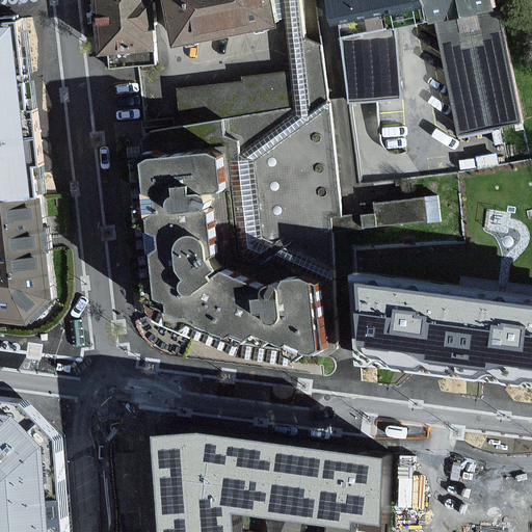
[(155,0),(97,0),(103,54),(106,54),(107,69),(159,63),(157,49),(160,49),(155,0)]
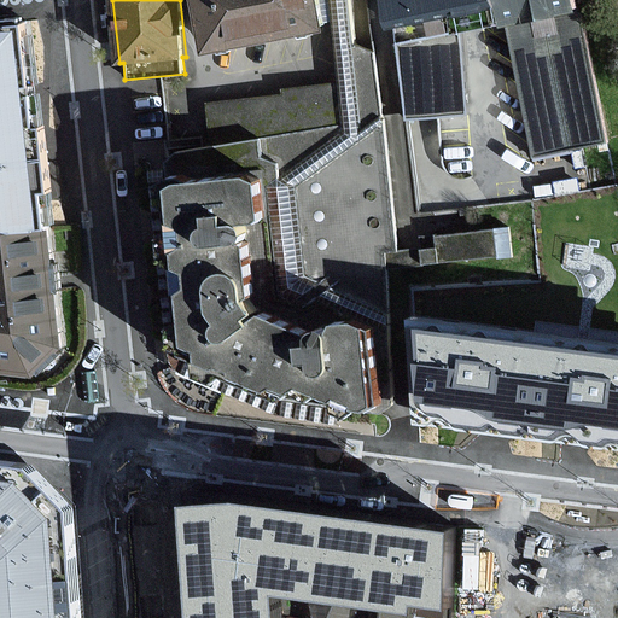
[(327,0),(198,0),(209,51),(333,27),(327,0)]
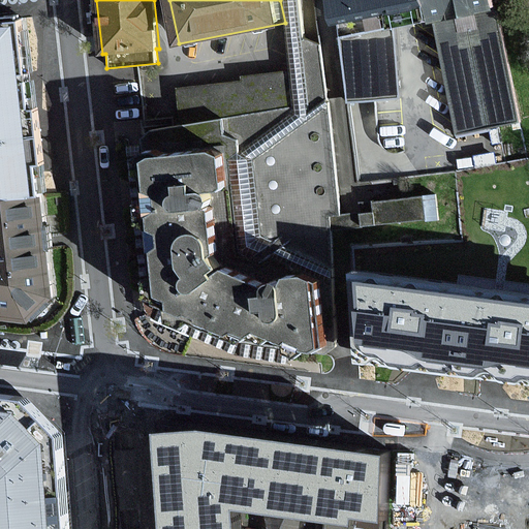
[(430,0),(336,0),(349,101),(400,97),(397,25),(434,18),(430,0)]
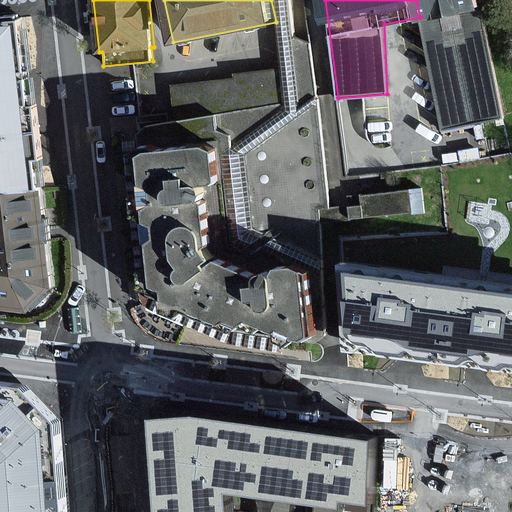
[(481,0),(416,0),(420,17),(440,130),(503,117),(481,0)]
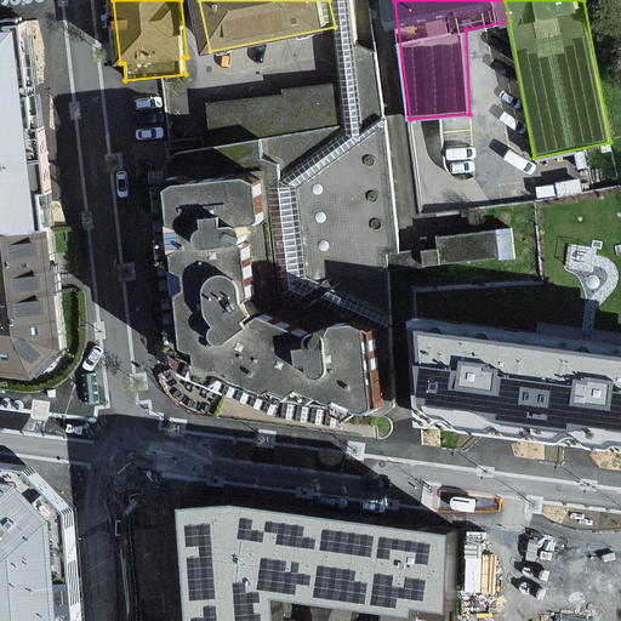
[(0,231),(46,227),(43,189),(52,188),(50,159),(46,124),(36,125),(32,85),(39,84),(35,34),(27,35),(26,24),(0,26),(0,231)]
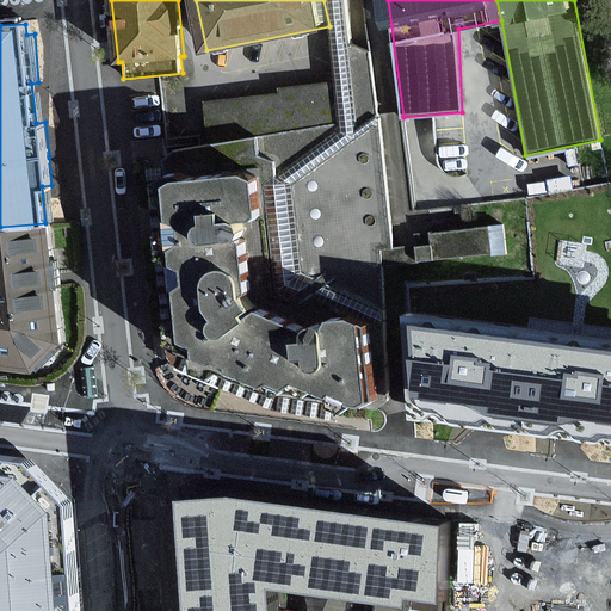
[(376,183),(377,238),(393,238),(392,154),(360,154),(360,184),(376,183)]
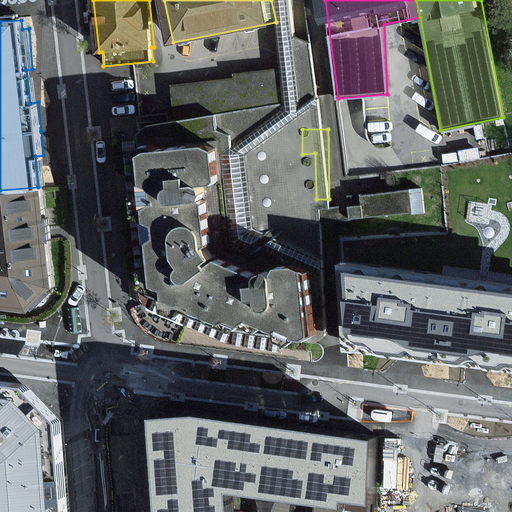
[(144,153),(155,241),(213,225),(212,214),(206,183),(222,179),(218,143),(144,153)]
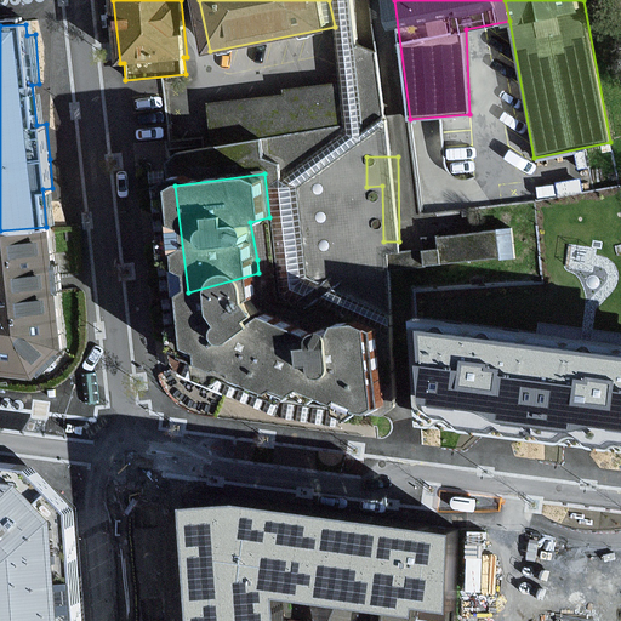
[(0,372),(36,377),(66,349),(57,292),(46,227),(0,231),(0,372)]
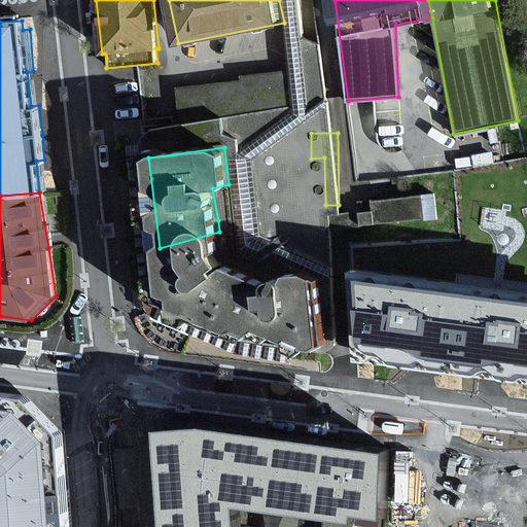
[(361,194),(362,217),(437,215),(436,192),(361,194)]
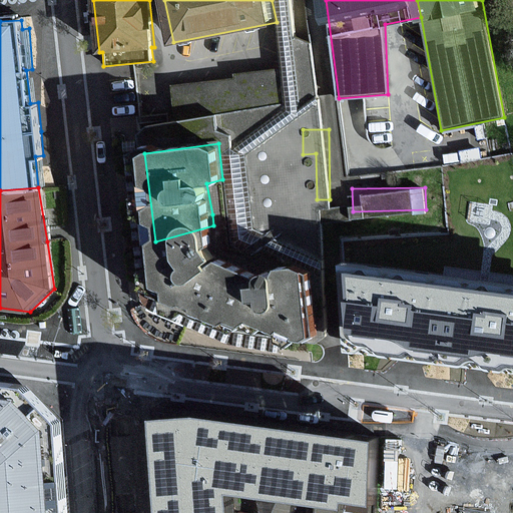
[(249,266),(216,257),(213,225),(155,241),(156,252),(160,286),(174,284),(177,304),(229,323),(249,266)]
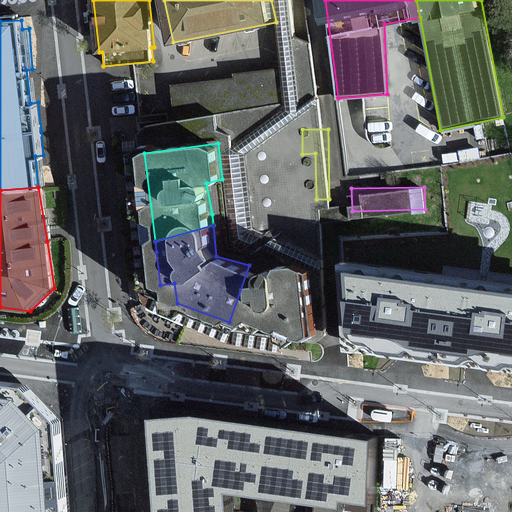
[(511,283),(342,263),(349,350),(411,358),(477,368),(511,372),(511,283)]
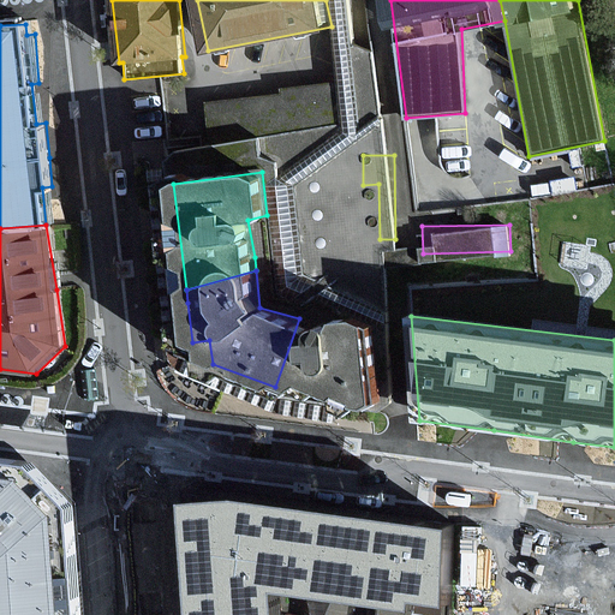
[(338,318),(335,332),(299,318),(275,387),(290,390),(303,381),(369,405),(384,399),(375,321),(338,318)]
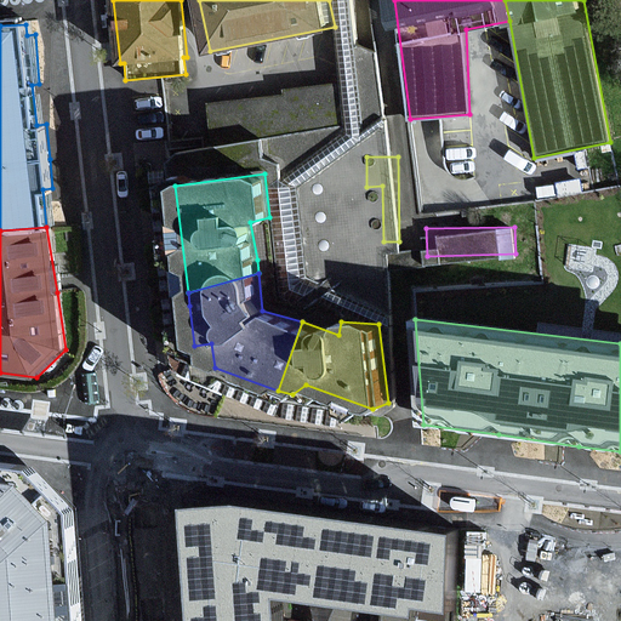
[(0,462),(0,620),(83,620),(73,510),(53,489),(33,467),(0,462)]
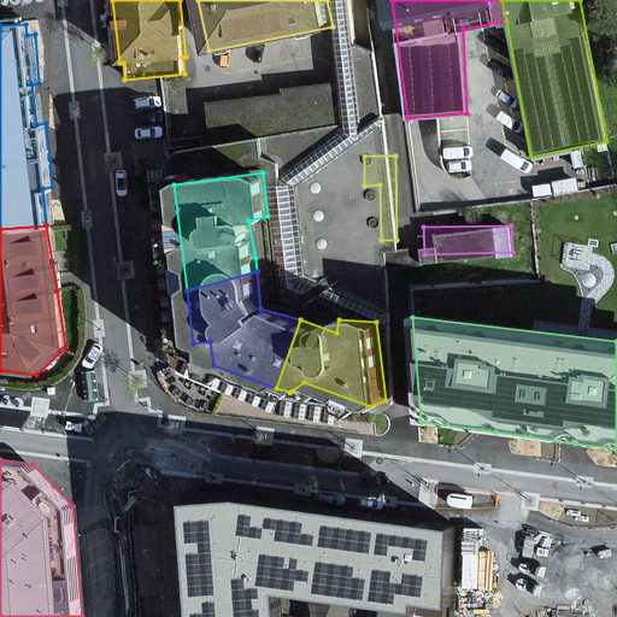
[(228,503),(175,507),(176,530),(182,616),(281,616),(281,599),(378,611),(413,616),(415,606),(451,609),(457,527),(435,524),(228,503)]
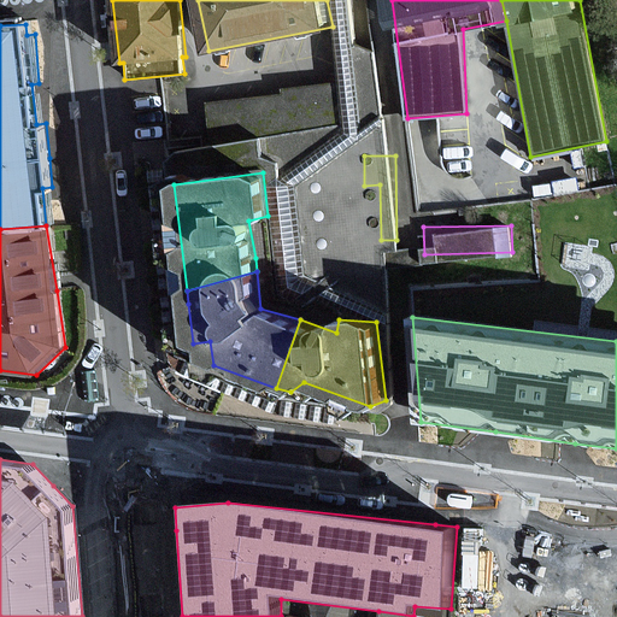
[(377,616),(450,616),(451,609),(415,606),(413,616),(378,611),(377,616)]
